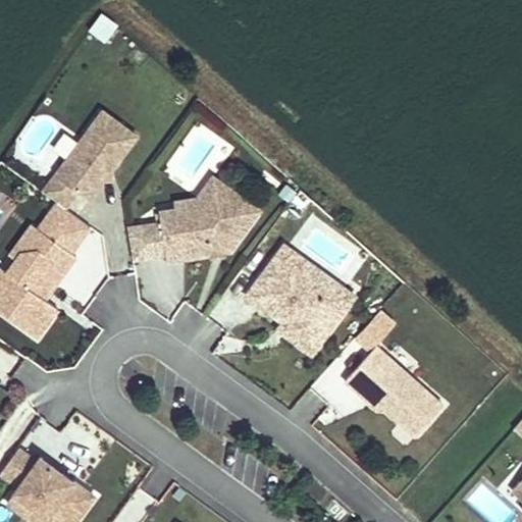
[(117,27),(102,14),(90,31),(106,42),(117,27)]
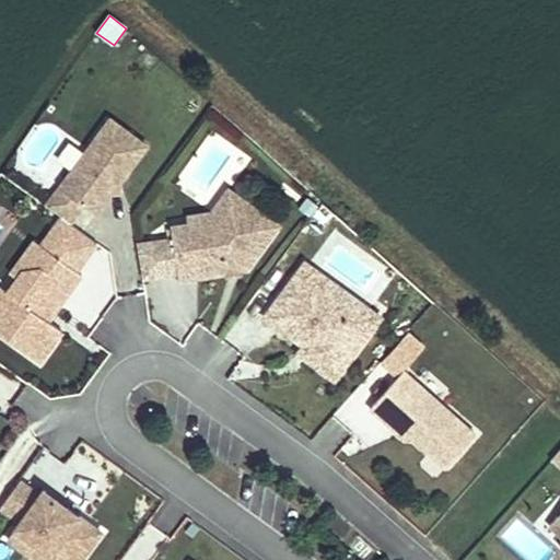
[(96,214),(112,193),(111,183),(120,182),(147,146),(109,118),(46,206),(62,217),(70,223),(83,205),(96,214)]
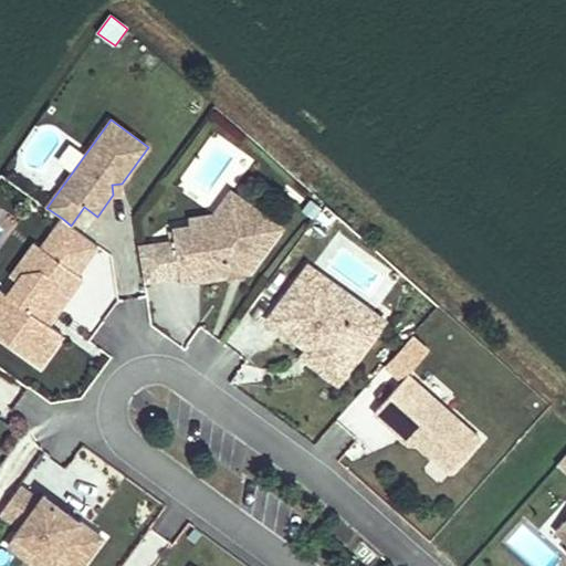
[(122,184),(112,185),(113,195),(123,194),(122,184)]
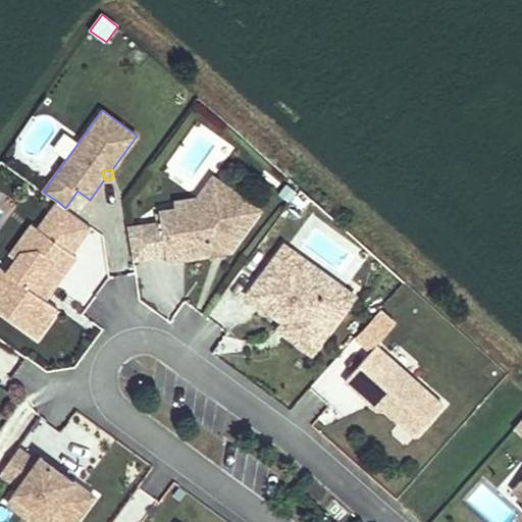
[(176,208),(178,216),(211,210),(228,188),(213,176),(198,198),(174,201),(176,208)]
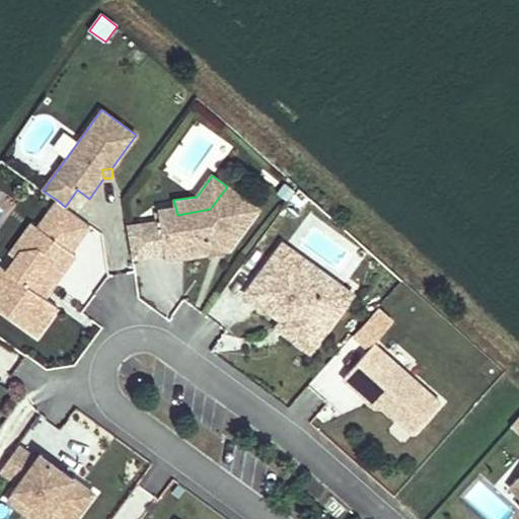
[(285,182),(277,193),(287,201),(295,190),(285,182)]
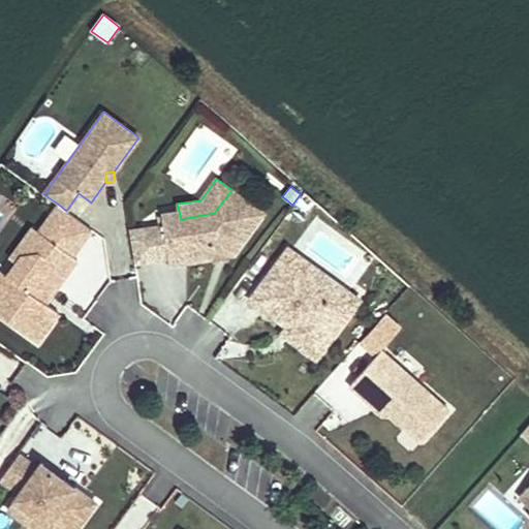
[(231,190),(214,213),(181,219),(179,211),(161,214),(163,225),(168,257),(169,263),(215,256),(216,256),(215,252),(224,251),(224,255),(225,254),(232,253),(262,213),(231,190)]
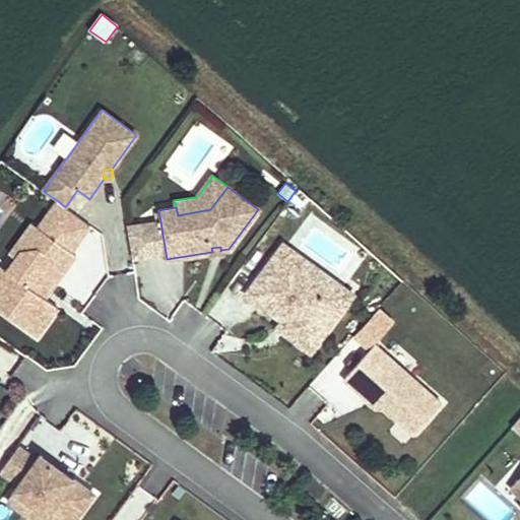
[(65,207),(58,201),(39,228),(38,229),(48,236),(39,249),(21,251),(16,258),(7,270),(0,265),(0,310),(37,336),(58,308),(45,298),(39,294),(45,284),(51,288),(76,254),(72,251),(90,225),(65,207)]
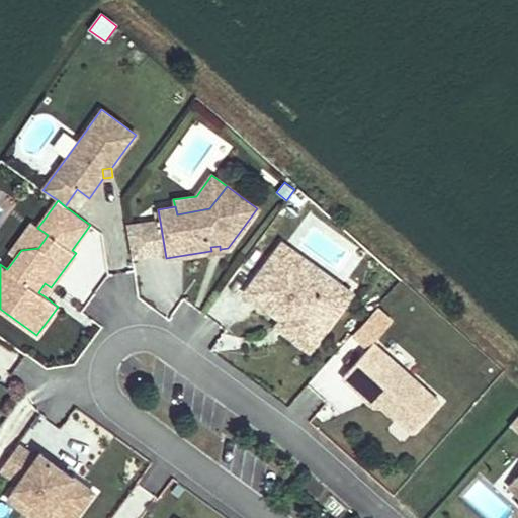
[(126,226),(132,257),(165,252),(160,221),(126,226)]
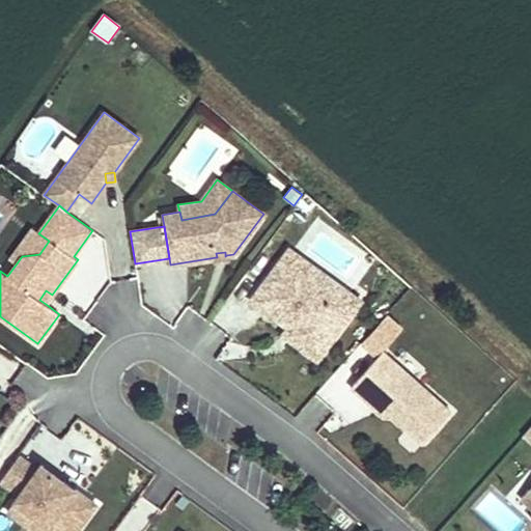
[(33,228),(10,259),(17,263),(22,256),(39,254),(49,241),(38,233),(39,232),(33,228)]
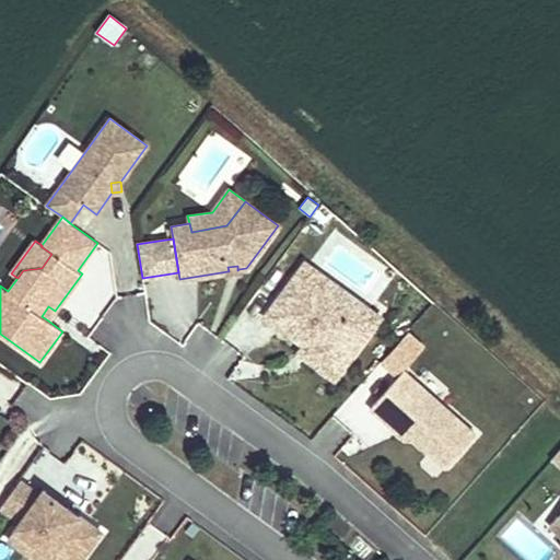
[(360,301),(305,261),(296,273),(350,314),(360,301)]
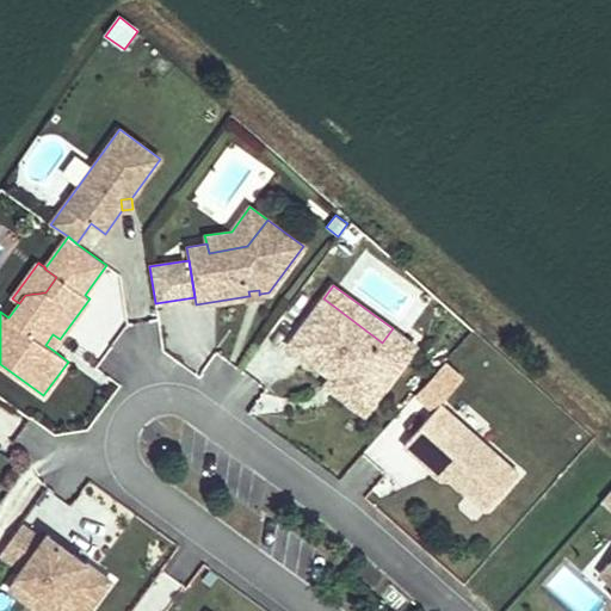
[(259,290),(248,291),(250,296),(248,296),(250,303),(261,301),(260,294),(259,295),(259,290)]
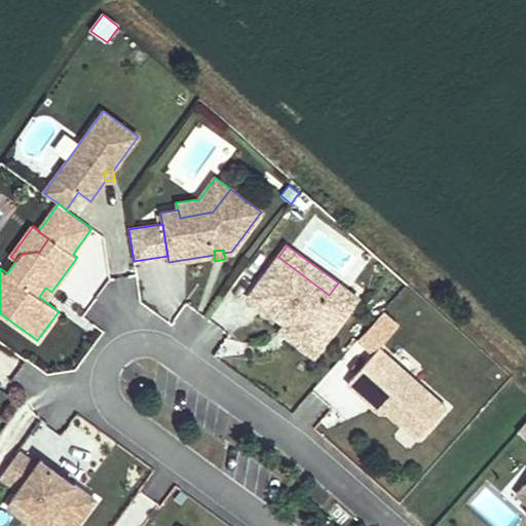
[(286,325),(295,331),(290,338),(314,357),(358,297),(338,283),(329,295),(278,257),(249,298),(286,325)]
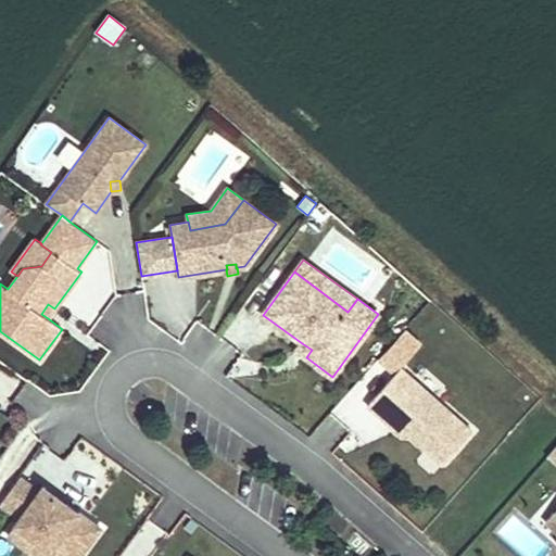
[(48,304),(41,314),(48,318),(54,308),(48,304)]
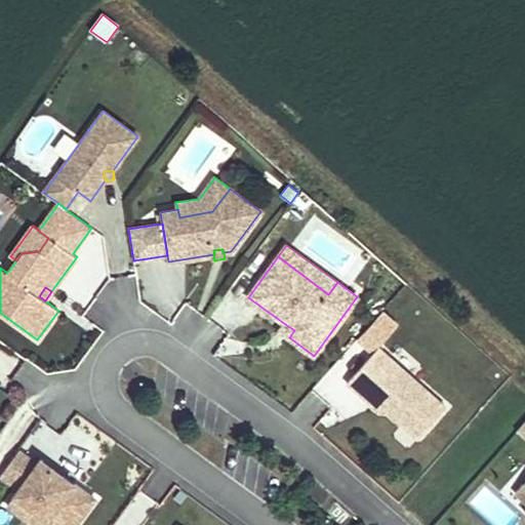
[(280,331),(289,337),(294,330),(285,324),(280,331)]
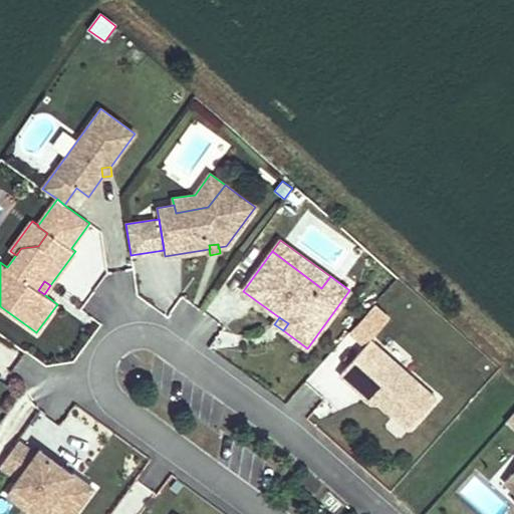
[(437,399),(369,339),(339,373),(352,386),(356,381),(365,391),(366,398),(371,403),(378,402),(410,429),(437,399)]
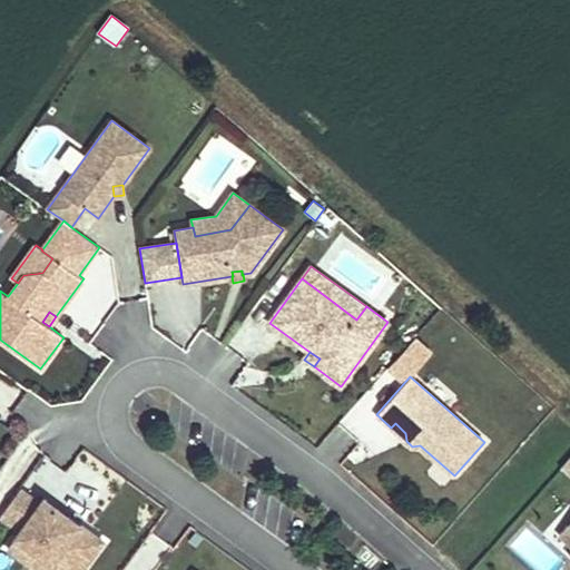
[(395,423),(391,428),(406,441),(405,433),(395,423)]
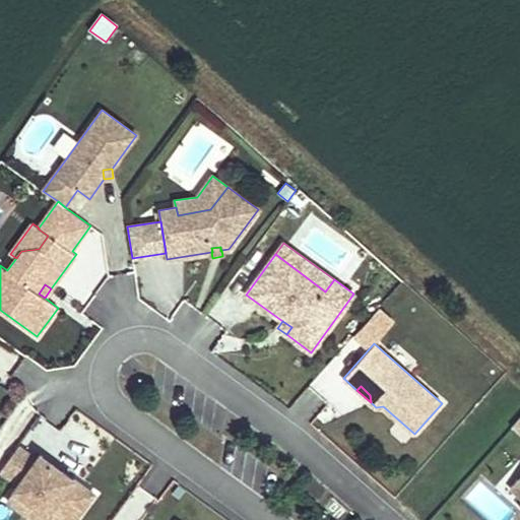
[(519,413),(509,428),(519,437),(519,413)]
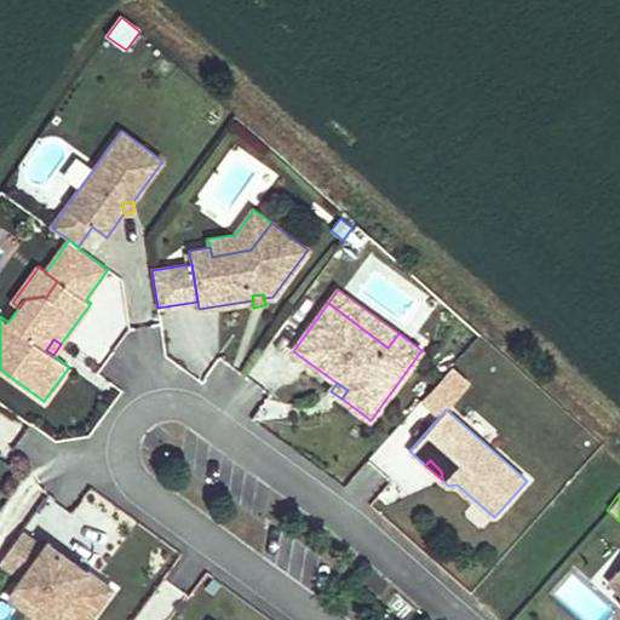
[(520,509),(507,521),(521,533),(532,520),(520,509)]
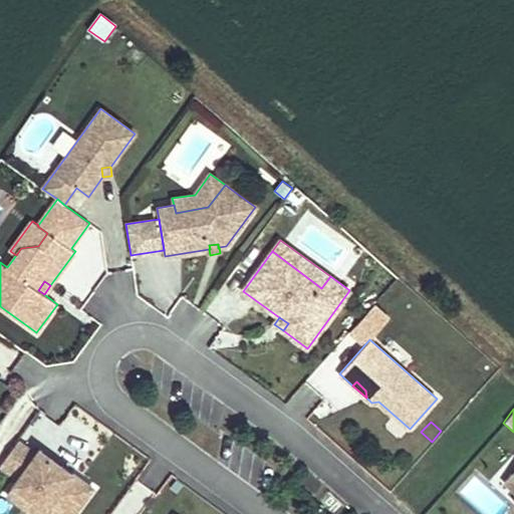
[(47,507),(41,513),(74,513),(93,488),(72,473),(68,478),(59,471),(63,466),(40,449),(36,454),(18,441),(0,464),(18,478),(15,484),(47,507)]
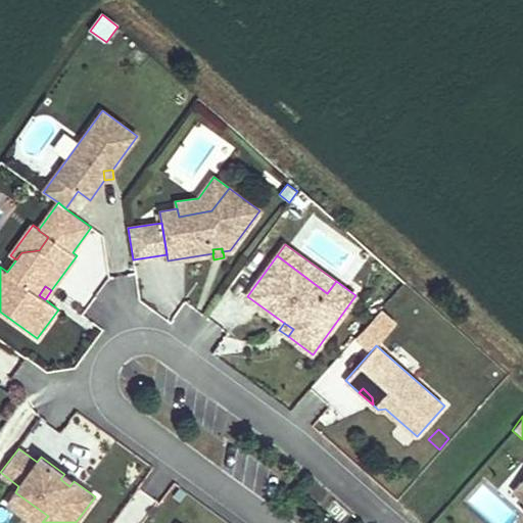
[(60,479),(69,486),(74,481),(64,474),(60,479)]
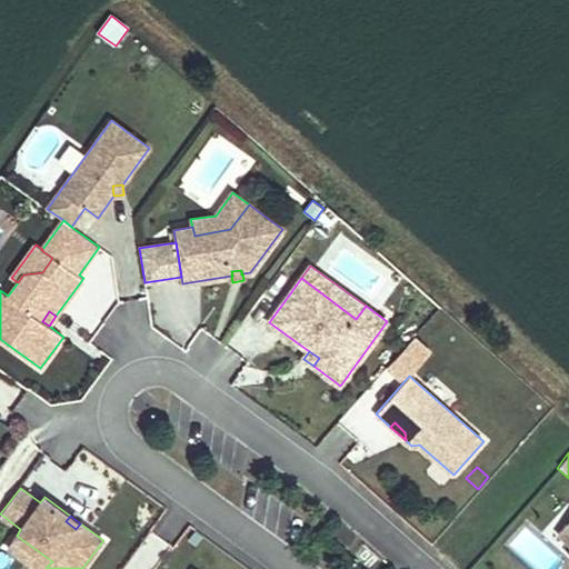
[(568,568),(568,521),(559,532),(568,541),(568,568)]
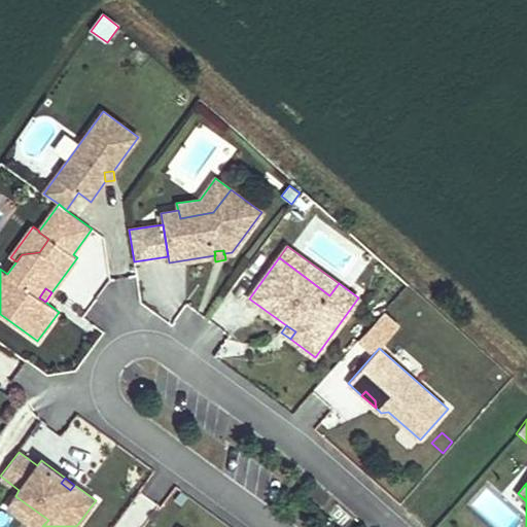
[(42,526),(48,520),(15,496),(7,506),(35,526),(42,526)]
